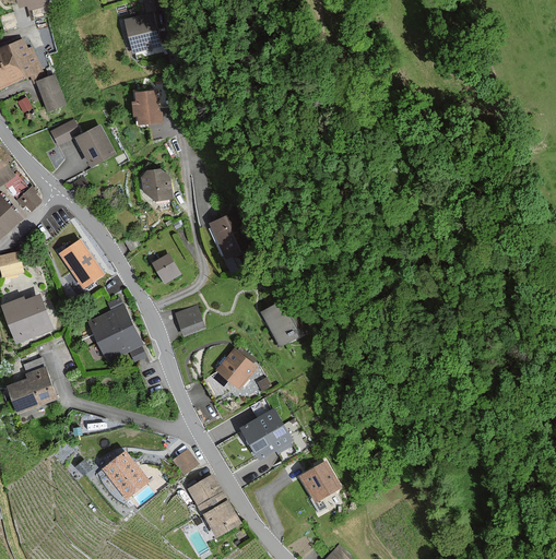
[(50,2),(49,0),(18,0),(19,4),(25,2),(27,9),(50,2)]
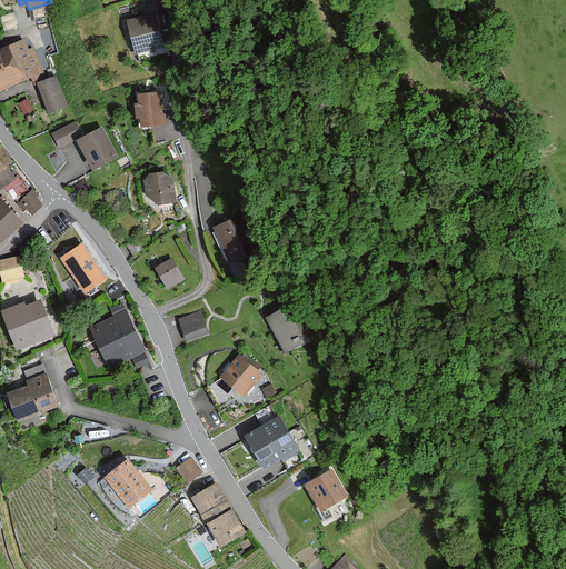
[(162,50),(155,13),(127,19),(135,56),(162,50)]
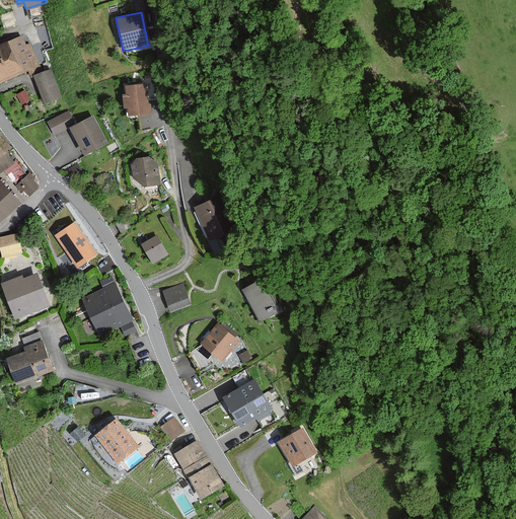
[(0,81),(39,64),(24,33),(0,44),(0,81)]
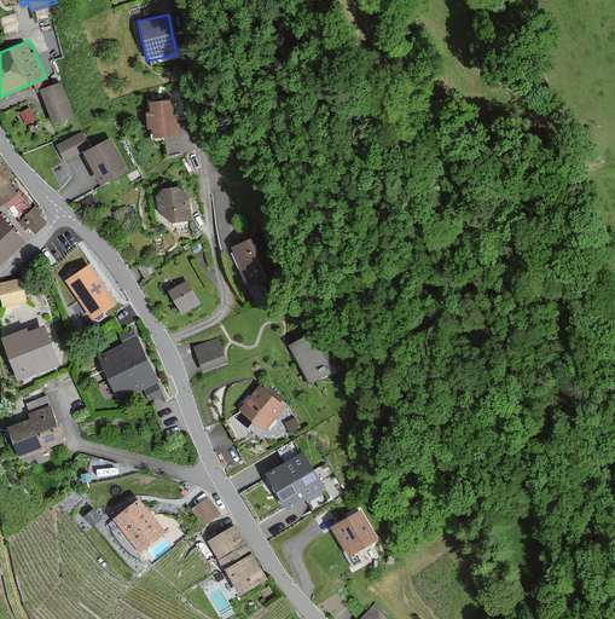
[(71,114),(57,82),(39,90),(52,122),(71,114)]
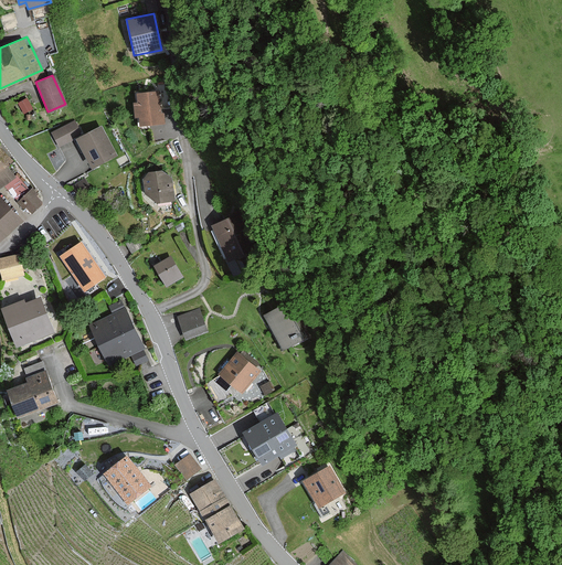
[(159,113),(158,91),(137,93),(138,102),(133,102),(134,117),(138,116),(139,125),(162,123),(161,113),(159,113)]
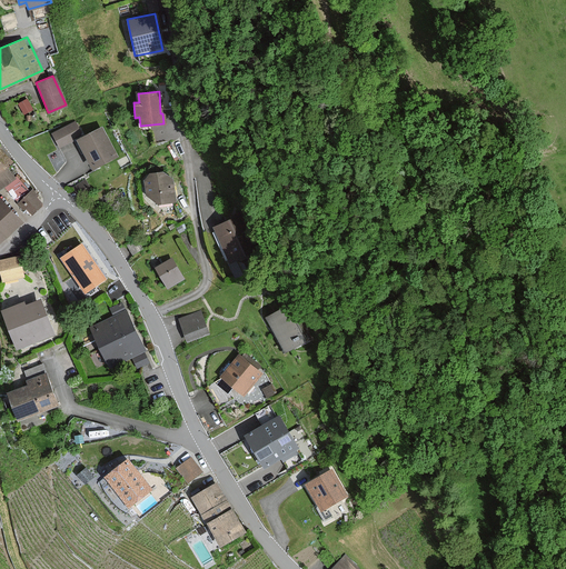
[(79,137),(71,123),(49,135),(57,149),(79,137)]
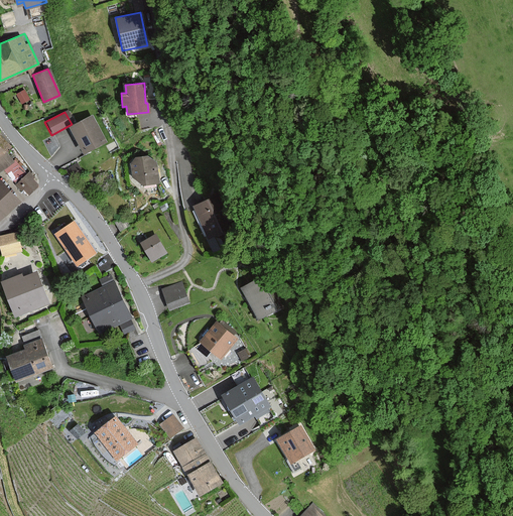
[(105,142),(91,115),(71,126),(84,152),(105,142)]
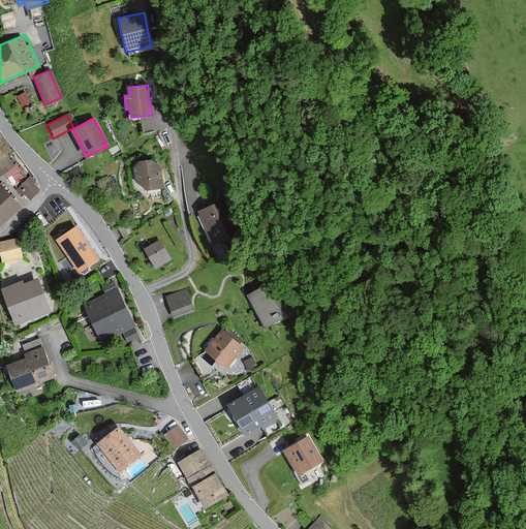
[(8,151),(0,142),(0,175),(12,164),(4,155),(8,151)]
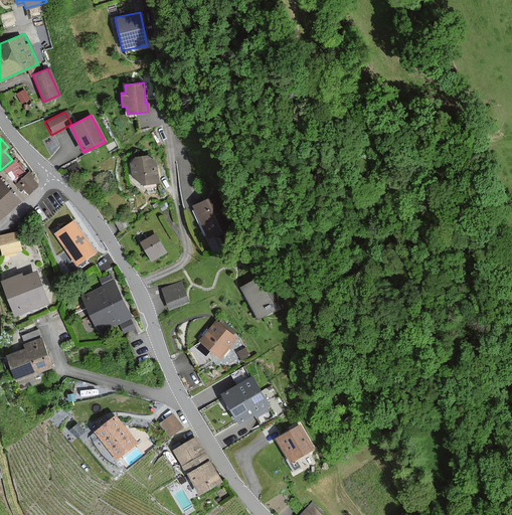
[(131,157),(133,178),(143,184),(158,183),(154,155),(131,157)]
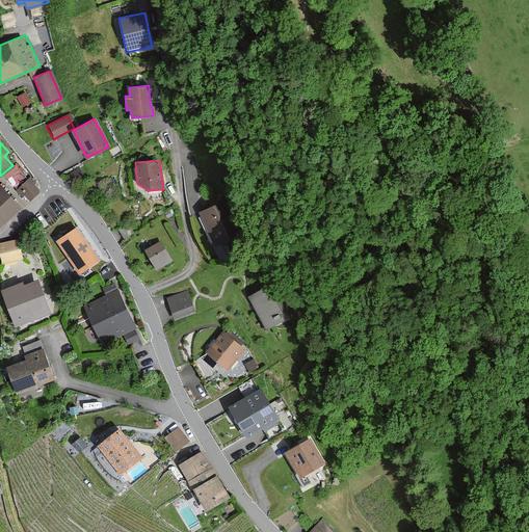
[(24,177),(14,166),(4,176),(15,186),(24,177)]
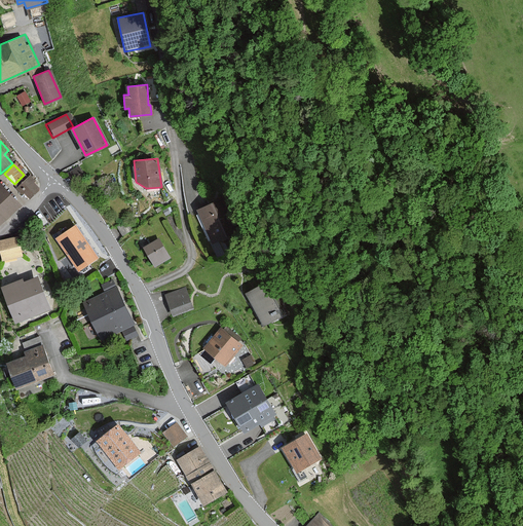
[(34,180),(30,175),(15,187),(22,194),(24,192),(28,197),(38,188),(33,182),(34,180)]
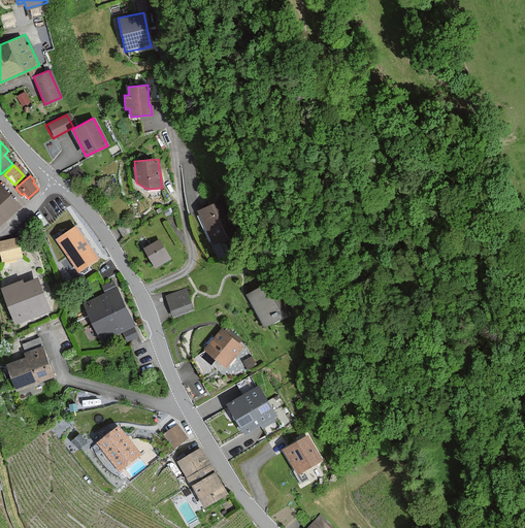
[(0,223),(20,206),(0,184),(0,223)]
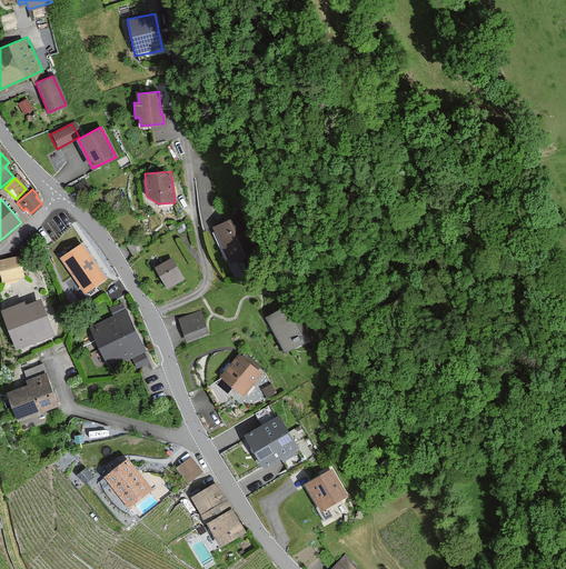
[(254,250),(239,216),(214,227),(229,260),(254,250)]
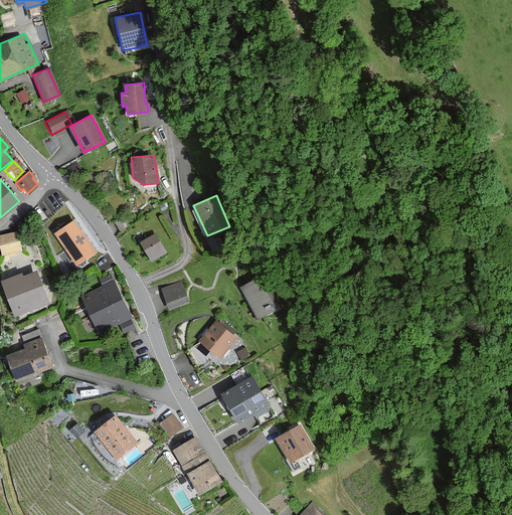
[(97,251),(73,218),(53,232),(75,266),(97,251)]
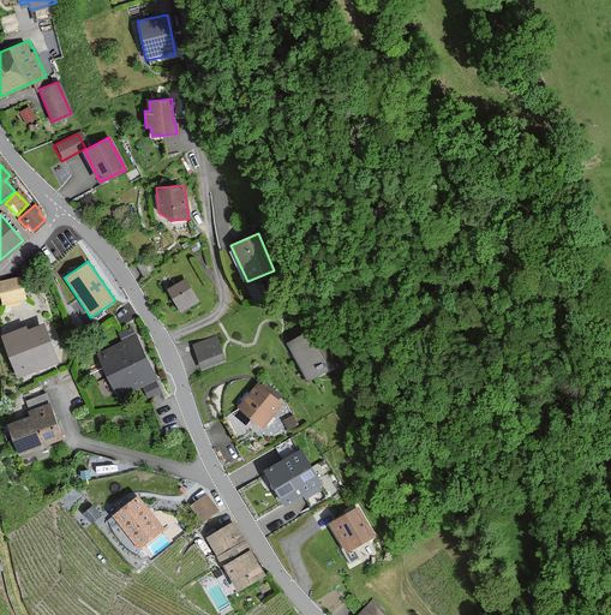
[(25,298),(21,275),(0,280),(0,293),(3,304),(25,298)]
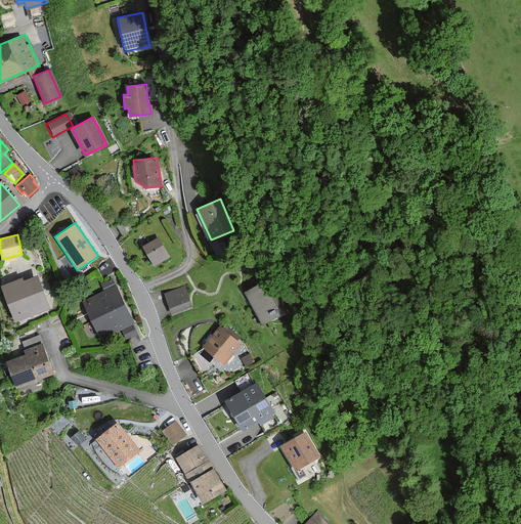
[(168,256),(158,237),(141,247),(152,265),(168,256)]
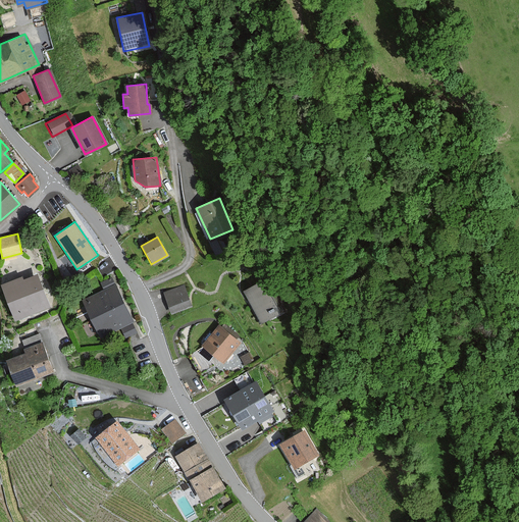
[(21,276),(1,283),(13,319),(49,306),(38,273),(21,278),(21,276)]
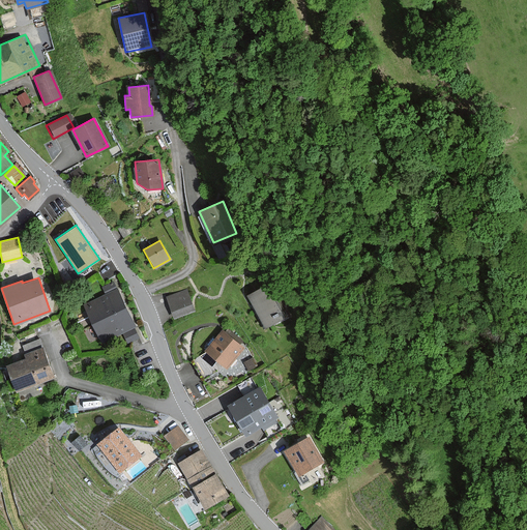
[(106,294),(84,304),(93,323),(124,308),(122,303),(112,282),(101,287),(106,294)]
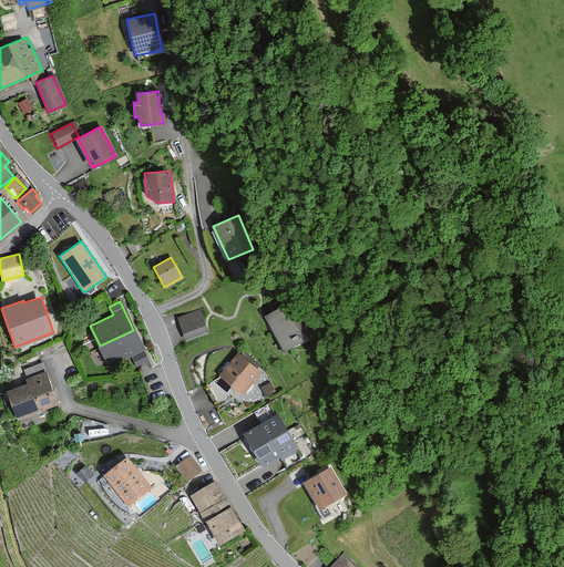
[(304,337),(285,303),(264,316),(269,327),(283,349),(304,337)]
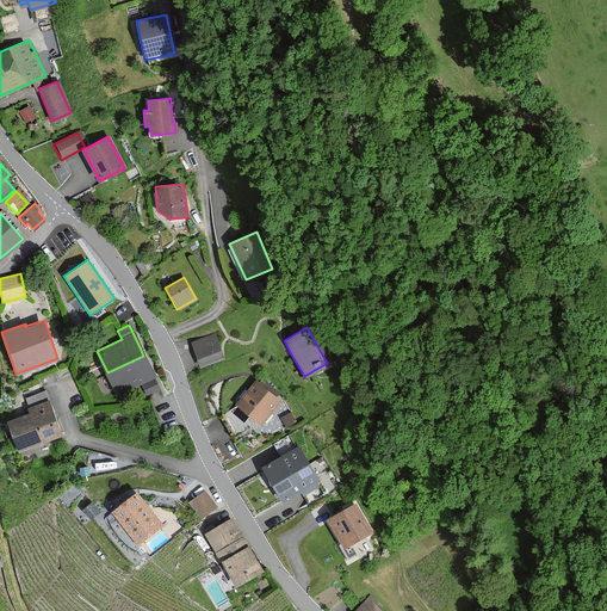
[(222,357),(212,333),(190,343),(199,365),(222,357)]
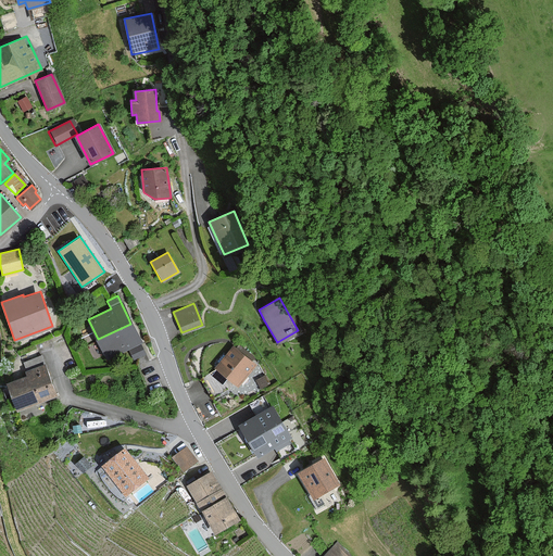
[(138,343),(140,343),(130,324),(98,339),(107,358),(127,349),(133,358),(142,354),(138,343)]
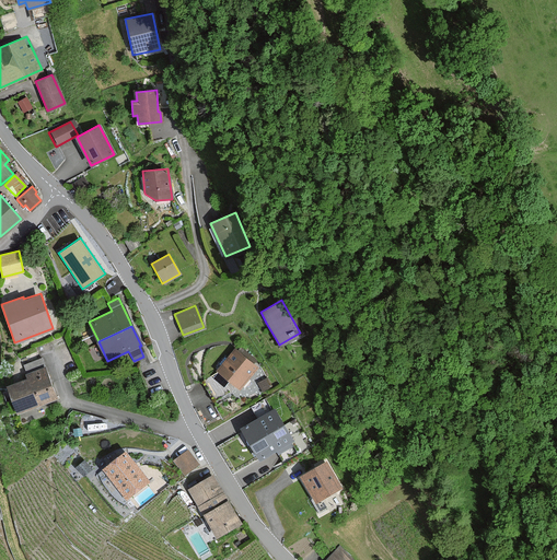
[(256,365),(234,348),(216,372),(238,388),(256,365)]
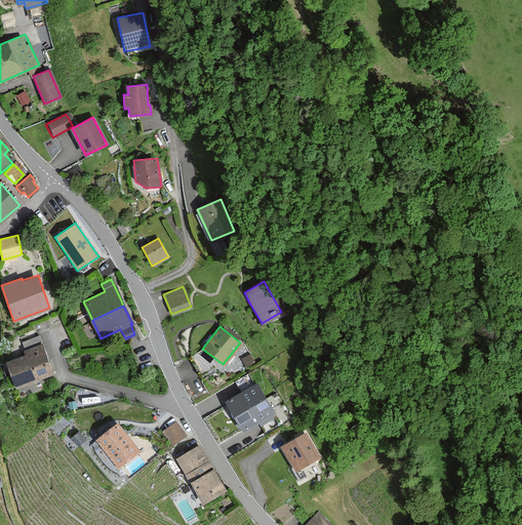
[(52,373),(42,345),(24,351),(26,355),(7,362),(16,387),(52,373)]
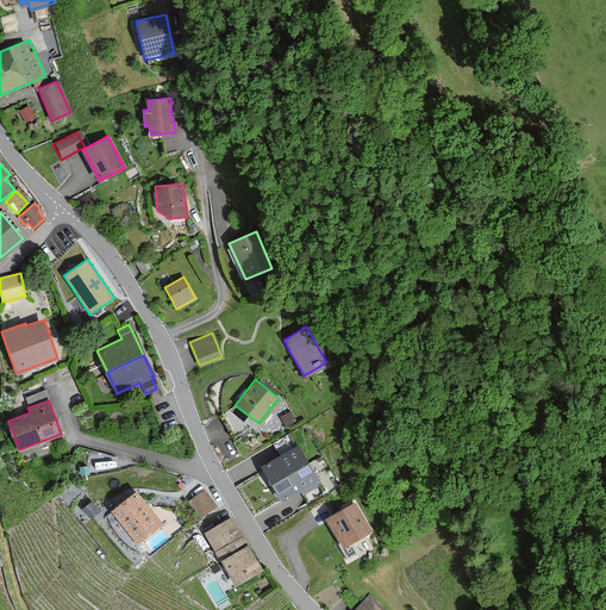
[(280,458),(264,466),(283,499),(303,489),(317,480),(298,447),(280,458)]
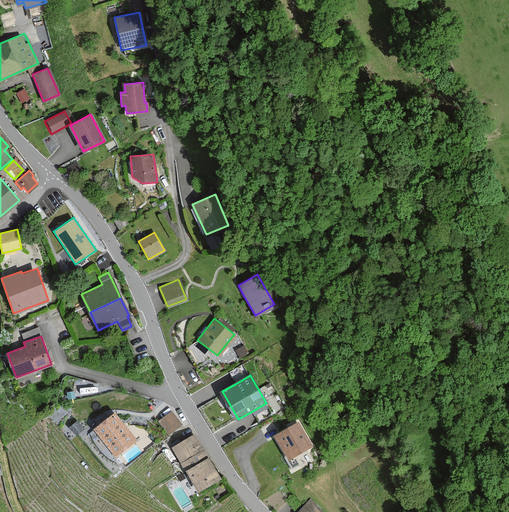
[(180,425),(170,411),(157,421),(167,434),(180,425)]
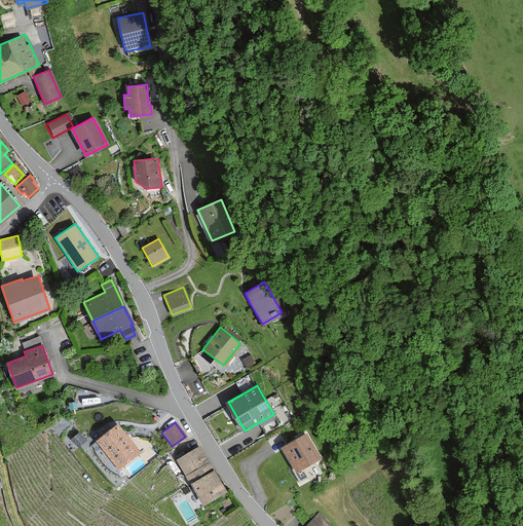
[(138,454),(117,424),(97,441),(116,467),(138,454)]
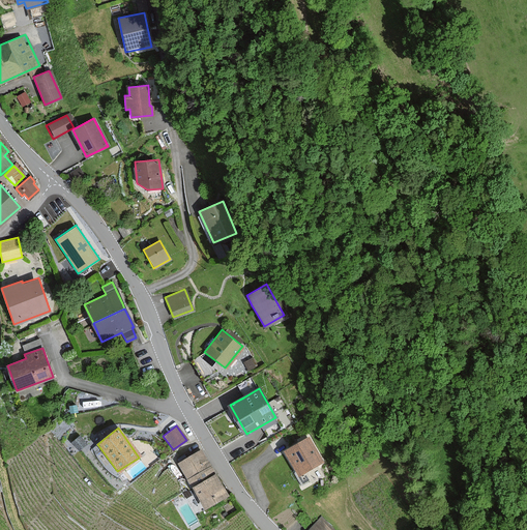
[(321,461),(308,437),(284,449),(298,474),(321,461)]
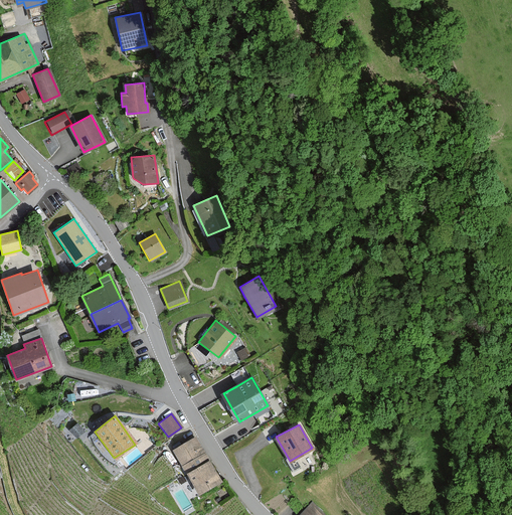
[(172,450),(185,473),(187,473),(208,460),(195,437),(172,450)]
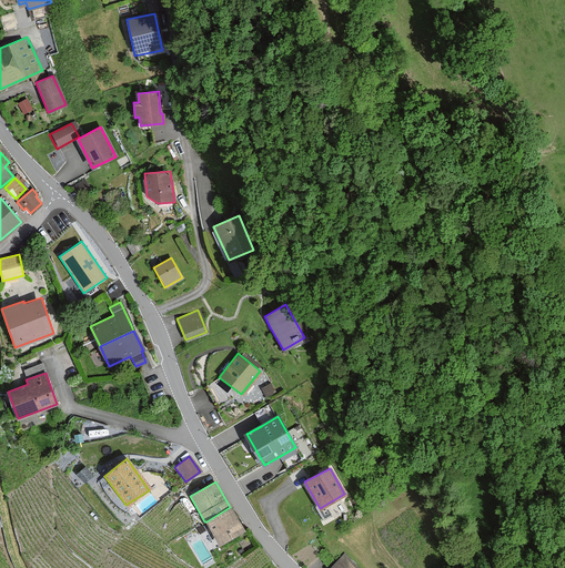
[(244,530),(231,507),(230,507),(207,521),(220,545),(244,530)]
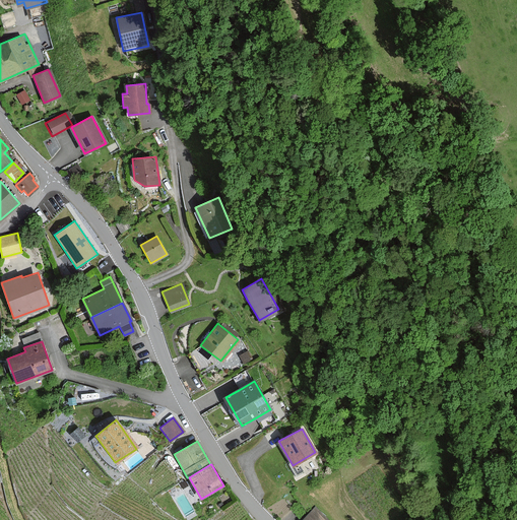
[(326,519),(314,507),(300,519),(326,519)]
